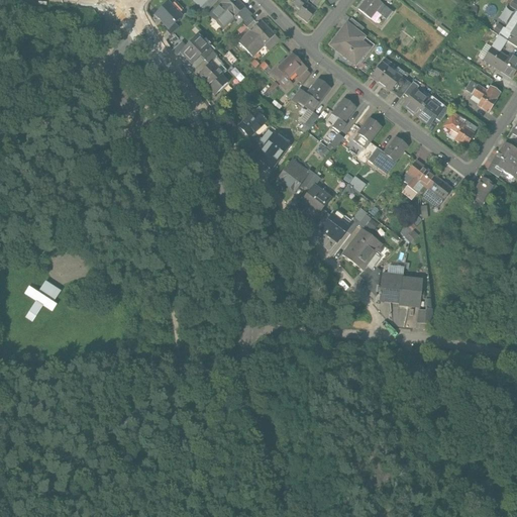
[(207,0),(200,7),(201,7),(206,12),(217,0),(207,0)]
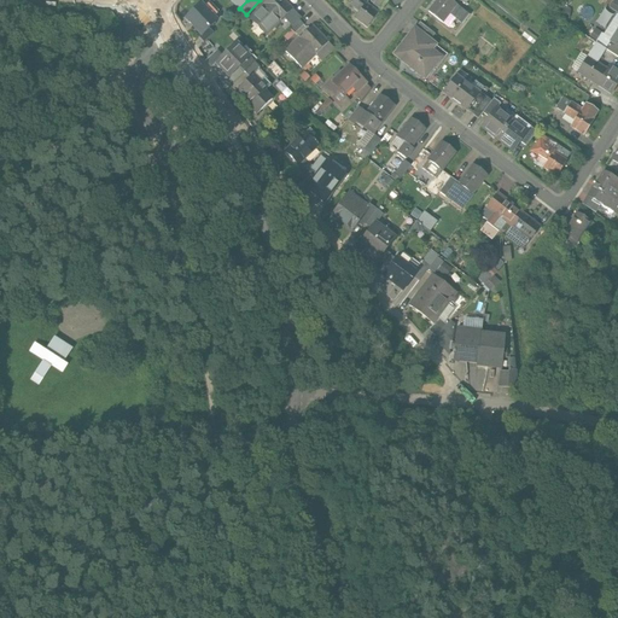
[(281,0),(268,0),(252,16),(256,19),(254,22),(266,34),(283,18),(291,10),(281,0)]
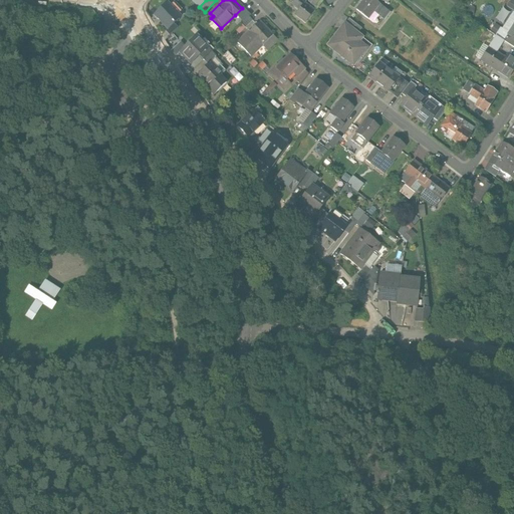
[(315,10),(305,3),(306,1),(304,0),(292,0),(291,2),(300,9),(295,14),(305,22),(315,10)]
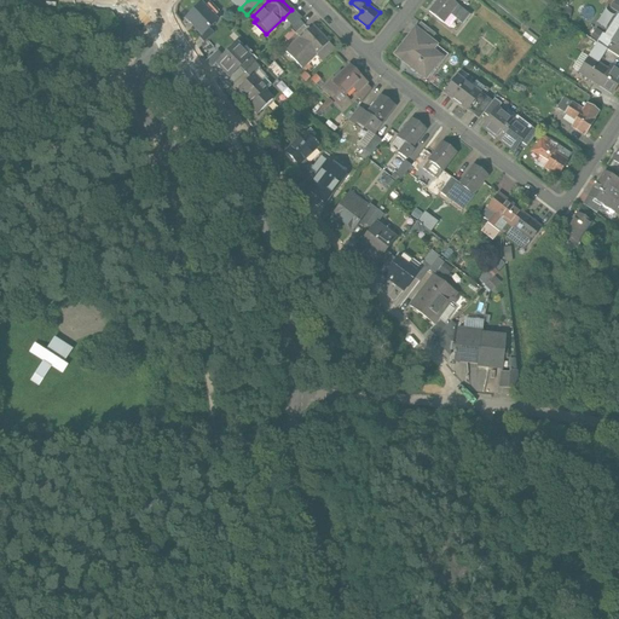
[(452,0),(437,0),(429,11),(444,22),(450,13),(462,23),(470,13),(455,3),(452,0)]
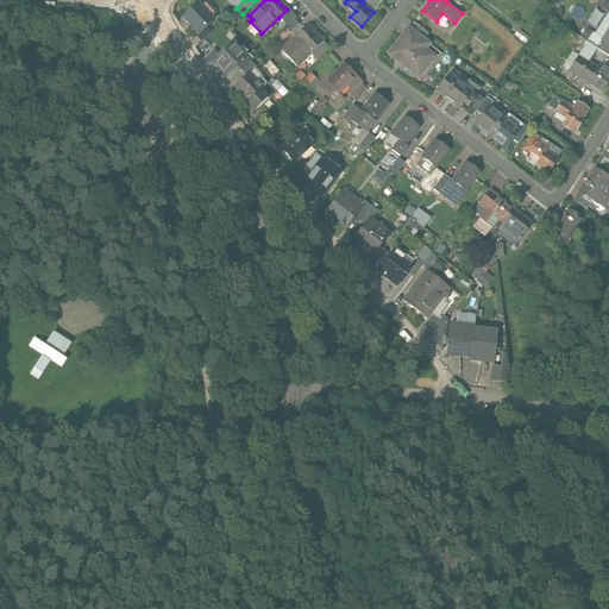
[(199,1),(181,18),(198,35),(196,37),(201,42),(211,32),(207,29),(215,20),(199,1)]
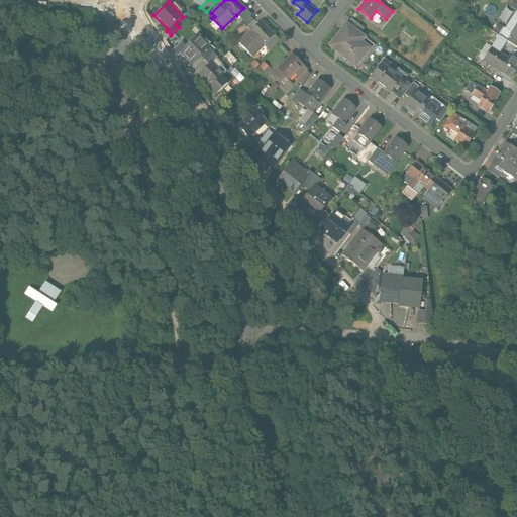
[(251,15),(243,8),(236,15),(243,22),(249,17),(251,15)]
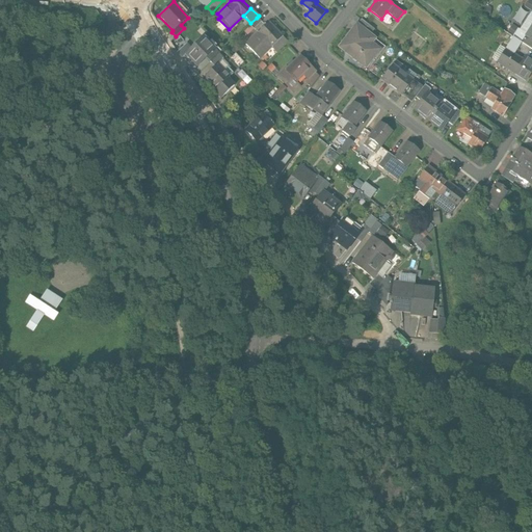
[(531,12),(524,8),(514,22),(528,31),(531,33),(531,12)]
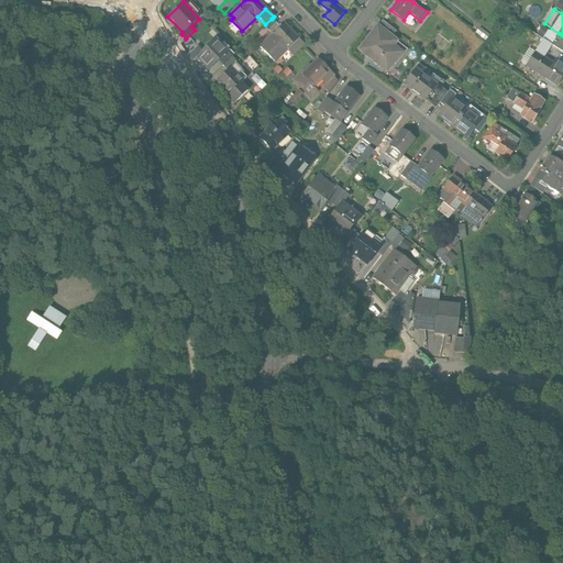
[(265,24),(264,26),(268,31),(276,23),(272,19),(265,24)]
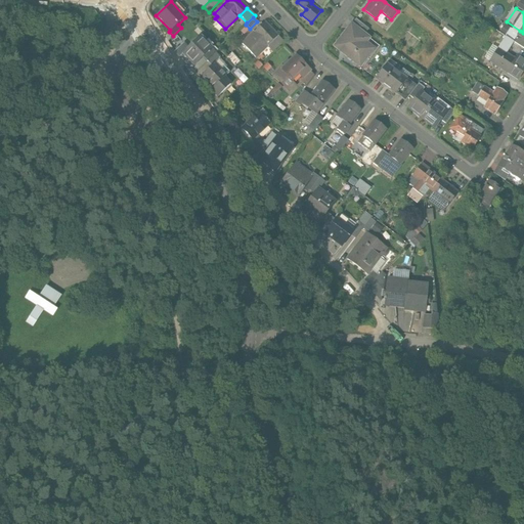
[(368,29),(357,19),(354,25),(365,33),(368,29)]
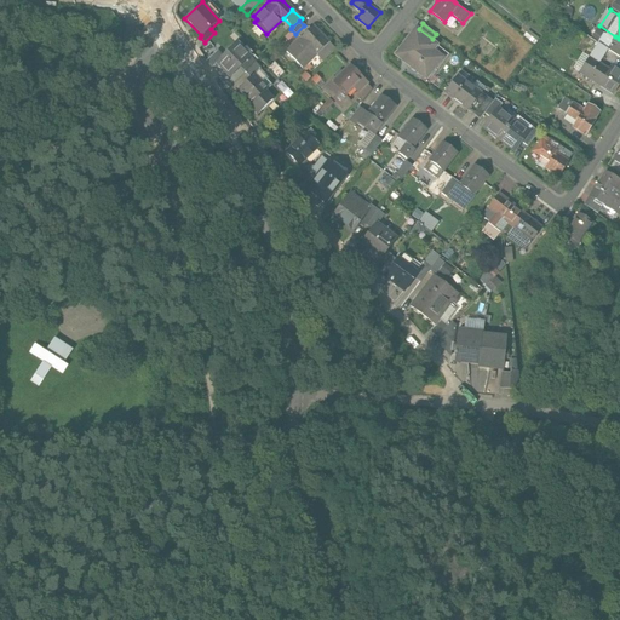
[(313,26),(286,52),(302,68),(329,41),(313,26)]
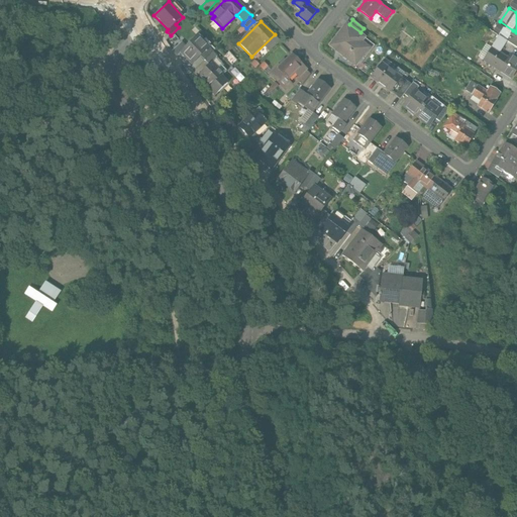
[(349,24),(346,22),(327,45),(355,68),(374,45),(365,38),(366,37),(360,32),(349,24)]
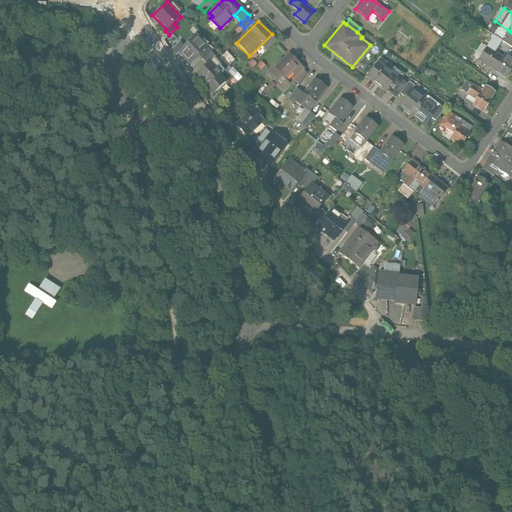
[(511,32),(508,30),(502,40),(511,47),(511,32)]
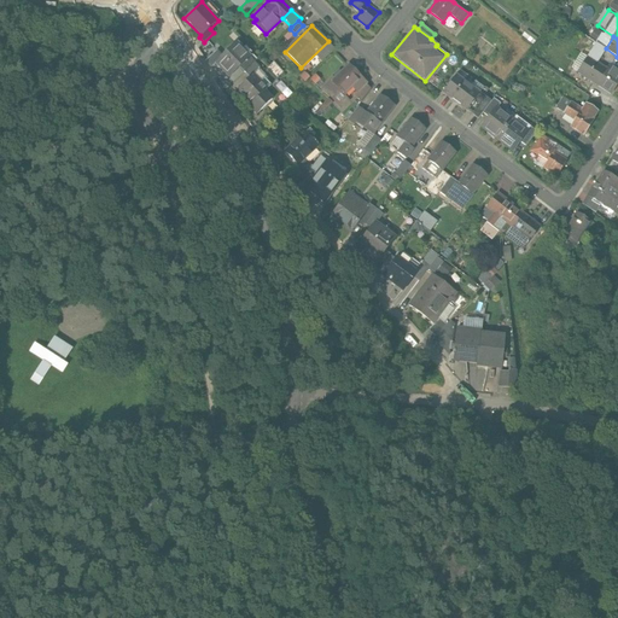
[(596,42),(587,57),(596,63),(606,50),(596,42)]
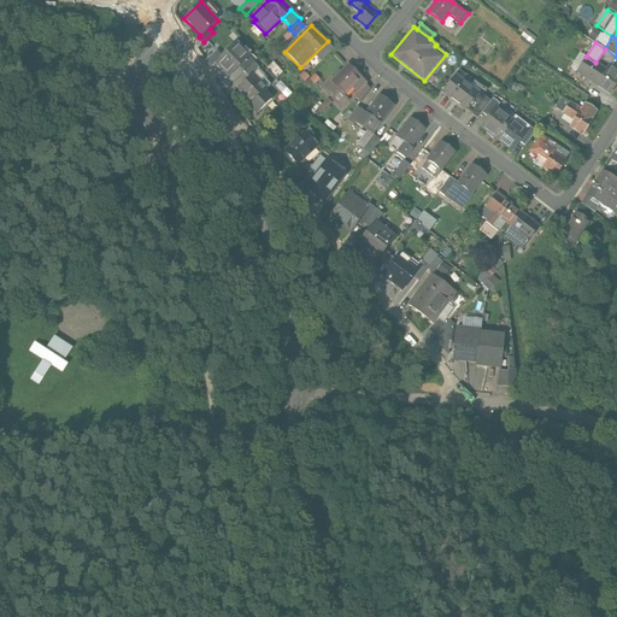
[(250,57),(236,43),(223,57),(216,64),(228,77),(239,68),(250,57)]
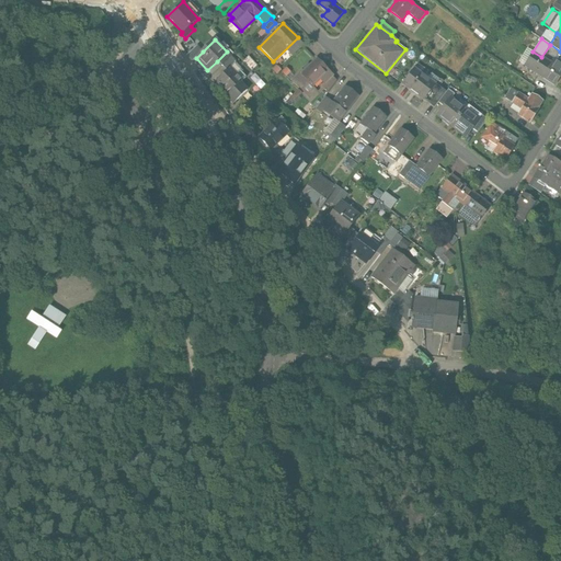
[(196,46),(187,55),(194,60),(196,58),(203,52),(196,46)]
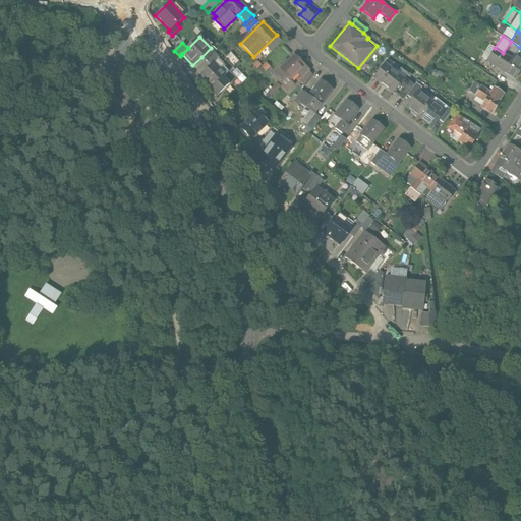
[(211,48),(201,57),(206,61),(215,52),(211,48)]
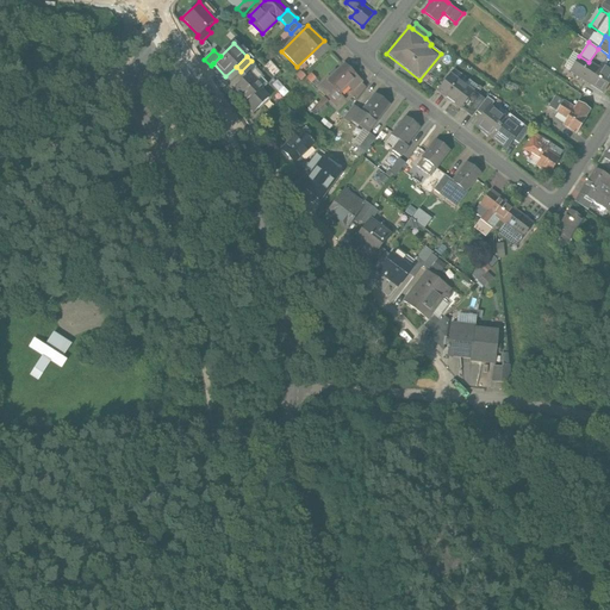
[(589,62),(579,56),(570,70),(602,92),(609,80),(609,68),(603,64),(599,68),(589,62)]
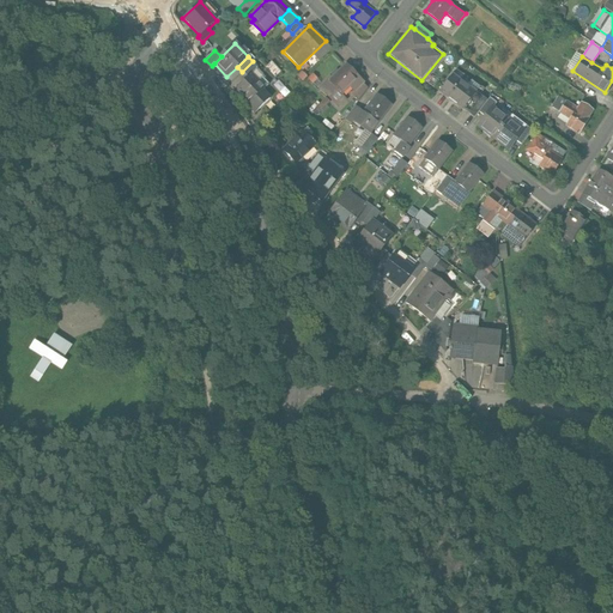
[(253,61),(242,72),(248,78),(250,74),(258,67),(253,61)]
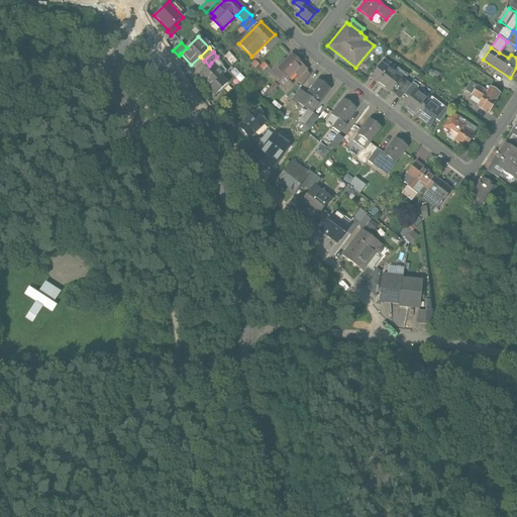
[(228,52),(223,57),(231,65),(236,61),(228,52)]
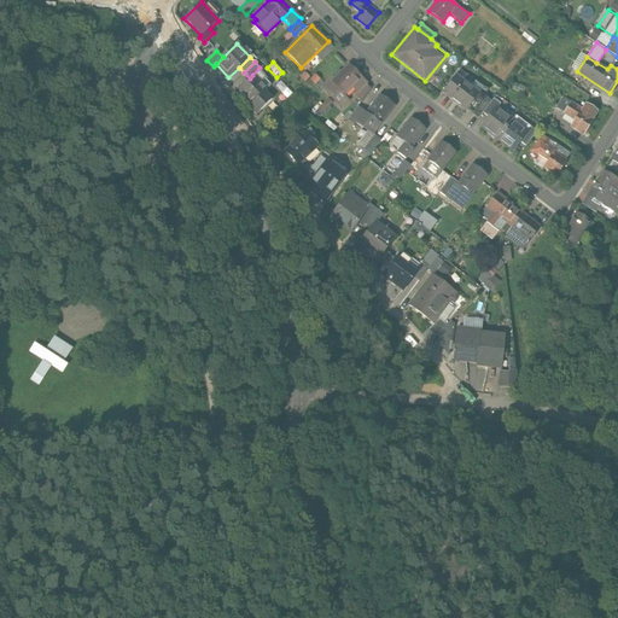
[(348,64),(331,81),(324,88),(330,95),(336,103),(337,101),(342,108),(349,100),(344,95),(353,87),(356,92),(357,92),(366,83),(361,79),(348,64)]
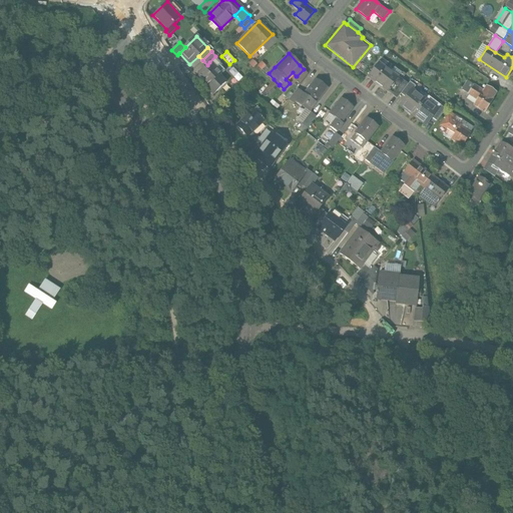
[(257,63),(252,59),(248,63),(252,68),(257,63)]
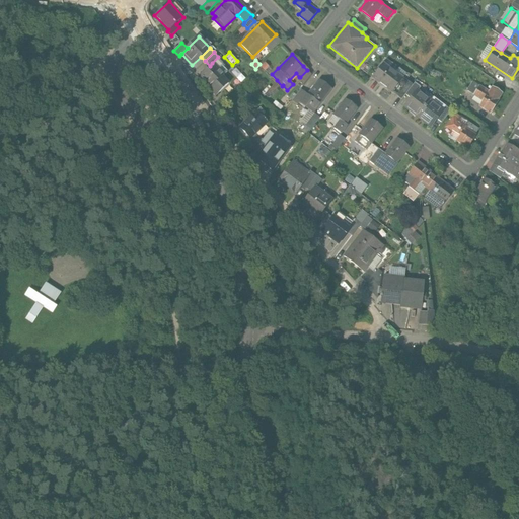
[(265,62),(260,67),(265,71),(269,67),(265,62)]
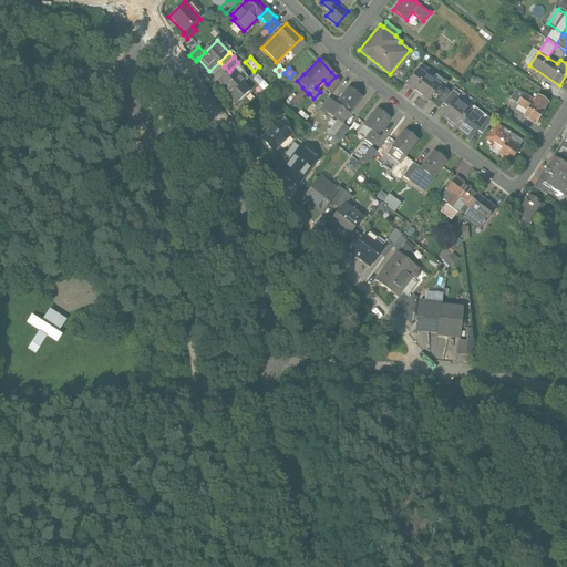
[(245,82),(232,69),(229,72),(218,81),(223,85),(222,86),(230,95),(228,98),(236,104),(249,92),(243,84),(245,82)]
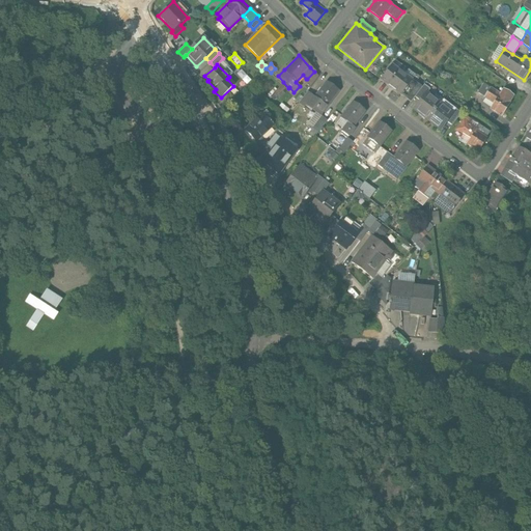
[(413,80),(392,64),(381,79),(401,94),(413,80)]
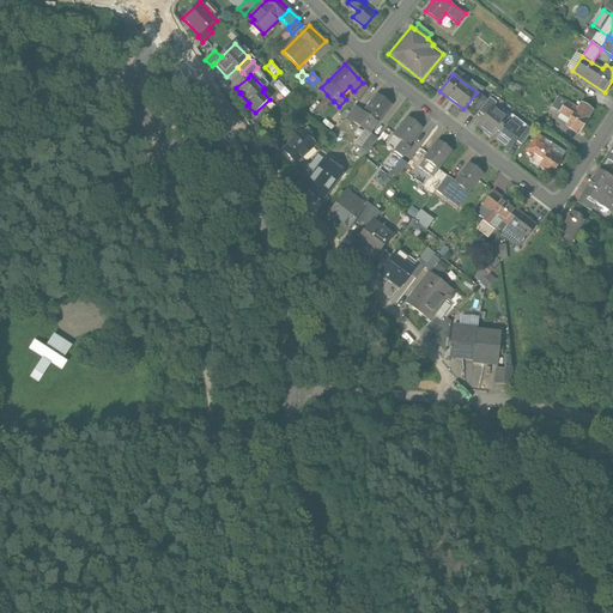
[(363,83),(354,91),(353,91),(351,93),(358,101),(368,89),(363,83)]
